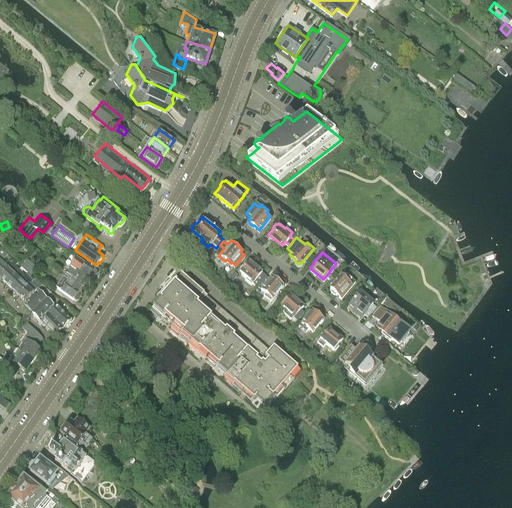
[(84,262),(86,260),(94,266),(95,264),(82,255),(80,257),(77,255),(76,257),(84,262)]
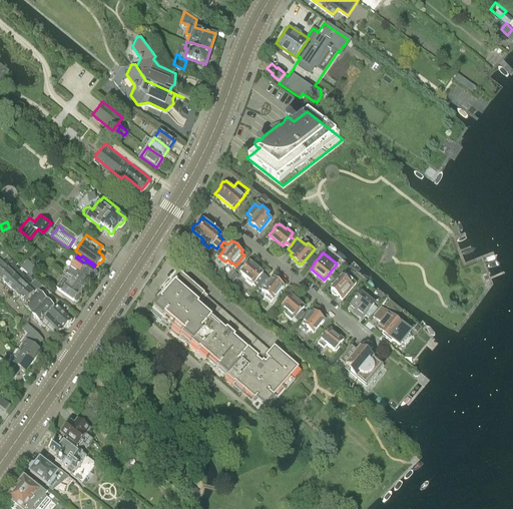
[(20,265),(27,271),(30,274),(37,267),(27,257),(20,265)]
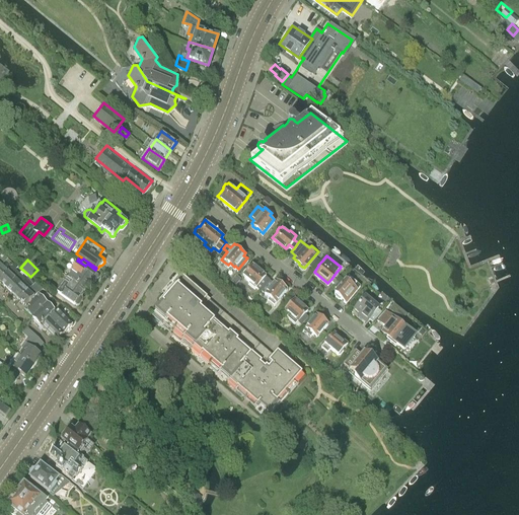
[(0,279),(5,284),(18,270),(14,267),(18,264),(14,261),(6,269),(0,276),(0,279)]
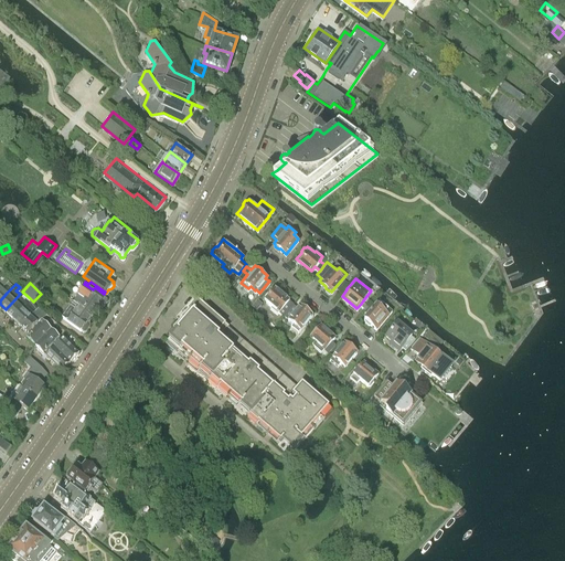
[(93,289),(84,284),(73,299),(80,304),(92,313),(98,303),(102,305),(103,304),(107,298),(107,297),(104,295),(105,294),(104,294),(95,287),(93,289)]
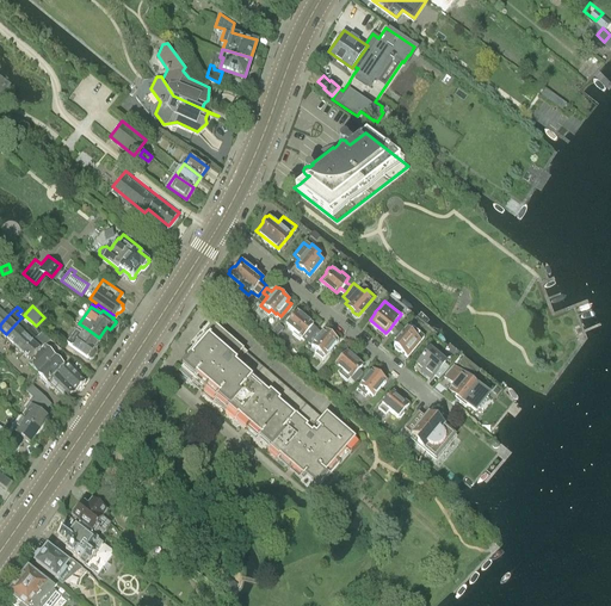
[(318,325),(313,321),(296,308),(291,315),(289,315),(285,319),(287,321),(285,322),(294,329),(292,331),(300,336),(301,335),(306,339),(316,326),(318,325)]
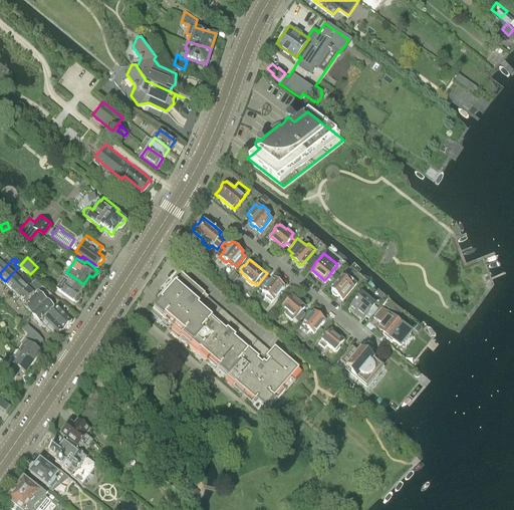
[(18,267),(5,281),(12,287),(24,274),(18,267)]
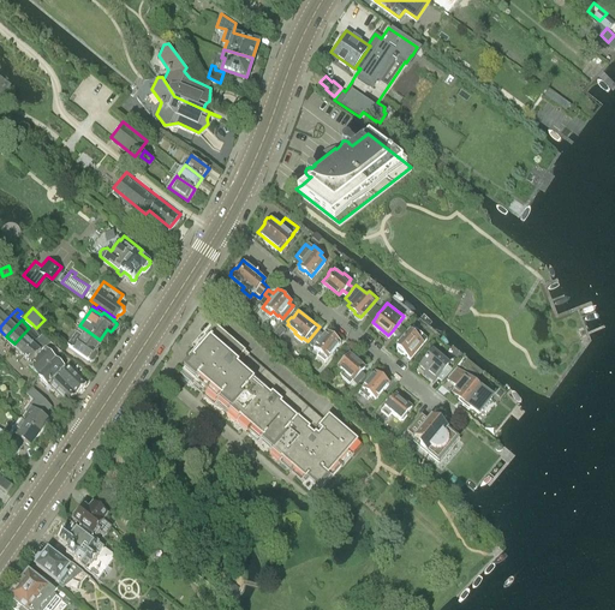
[(288,468),(291,470),(292,467),(304,477),(308,472),(318,482),(327,472),(329,473),(330,471),(327,468),(335,459),(341,464),(342,462),(336,458),(345,448),(348,450),(351,449),(348,447),(357,437),(328,412),(323,418),(213,322),(193,345),(198,350),(191,358),(193,359),(181,371),(203,390),(202,393),(203,394),(206,392),(216,401),(218,400),(226,407),(225,410),(227,411),(228,408),(237,417),(236,418),(248,428),(245,430),(246,431),(249,430),(260,440),(262,438),(270,446),(269,447),(270,448),(272,447),(280,454),(279,456),(291,466),(288,468)]
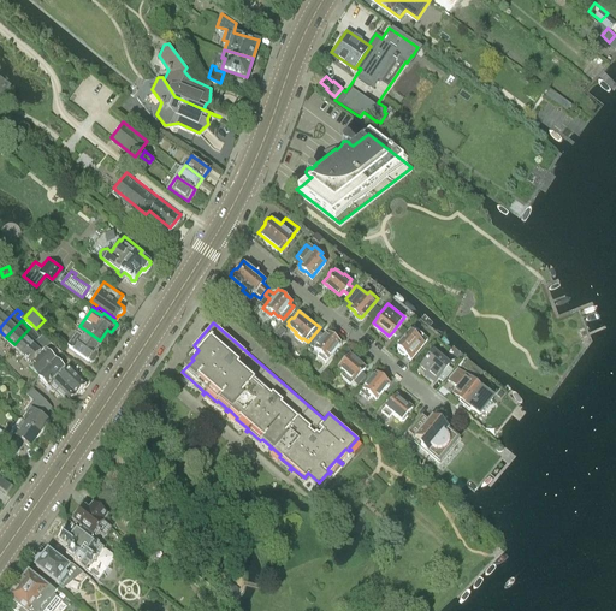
[(410,357),(427,337),(414,325),(406,334),(401,340),(397,345),(397,346),(398,349),(402,351),(404,351),(410,357)]
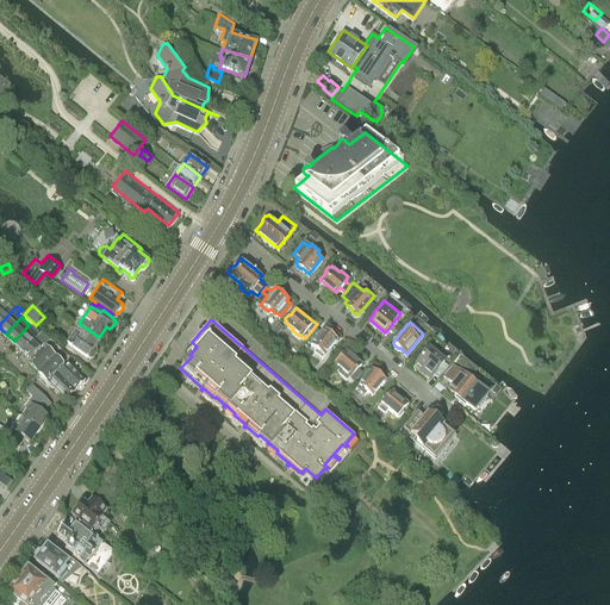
[(29,325),(14,341),(22,348),(37,332),(29,325)]
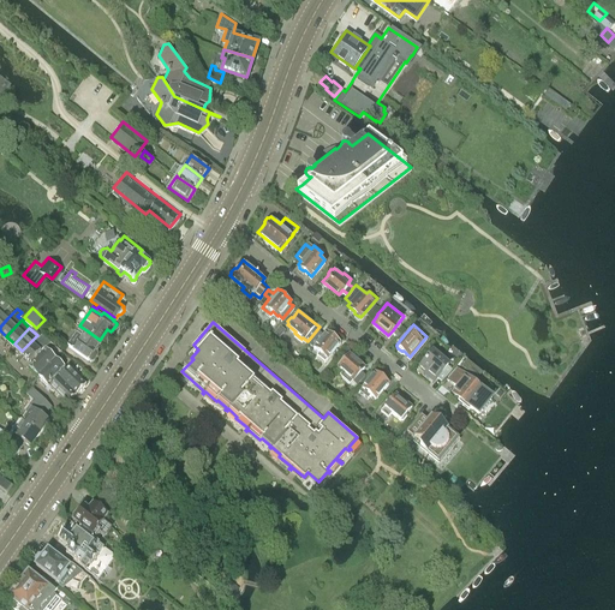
[(324,333),(318,328),(308,341),(314,345),(318,350),(316,353),(324,359),(340,340),(339,340),(339,338),(335,334),(333,335),(327,329),(324,333)]
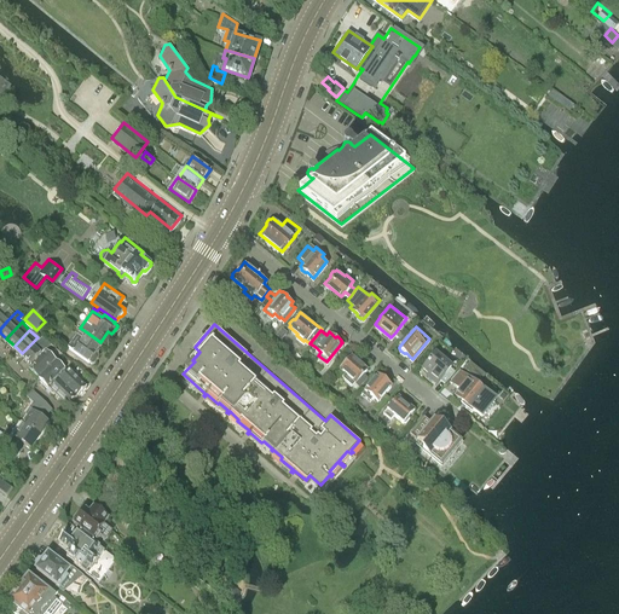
[(94,351),(100,342),(87,332),(84,337),(76,332),(68,345),(88,359),(92,360),(93,360),(98,354),(98,352),(94,351)]
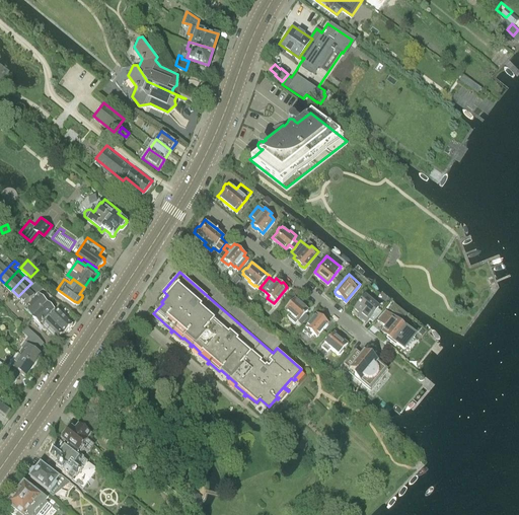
[(31,283),(18,296),(25,302),(36,290),(39,290),(31,283)]
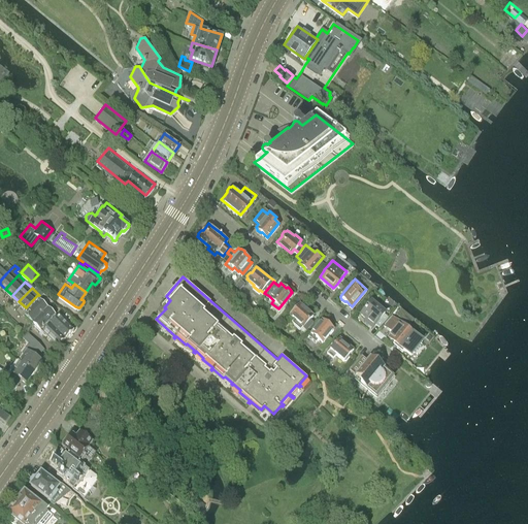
[(365,318),(372,325),(375,321),(378,325),(388,314),(384,310),(385,309),(378,305),(381,303),(372,296),(361,312),(366,316),(365,318)]
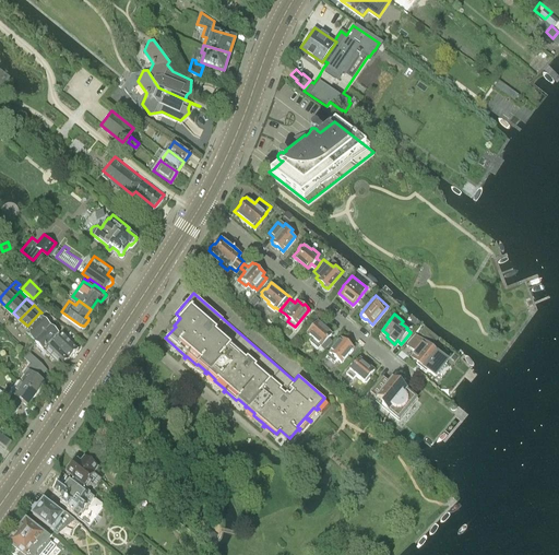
[(25,331),(35,341),(51,323),(42,315),(25,331)]
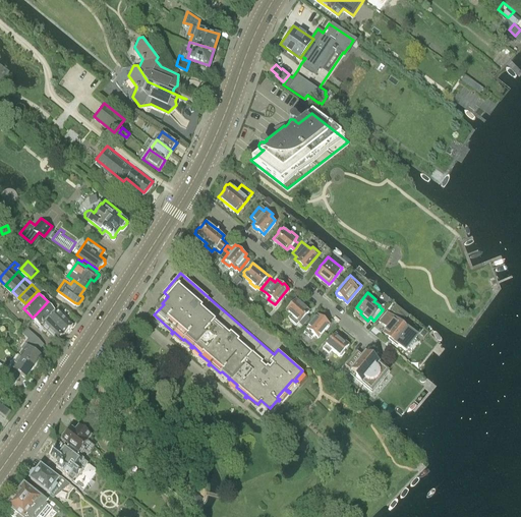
[(285,309),(291,314),(289,317),(296,323),(298,321),(301,323),(307,317),(304,314),(308,309),(295,298),(290,303),(289,303),(286,306),(286,308),(285,309)]
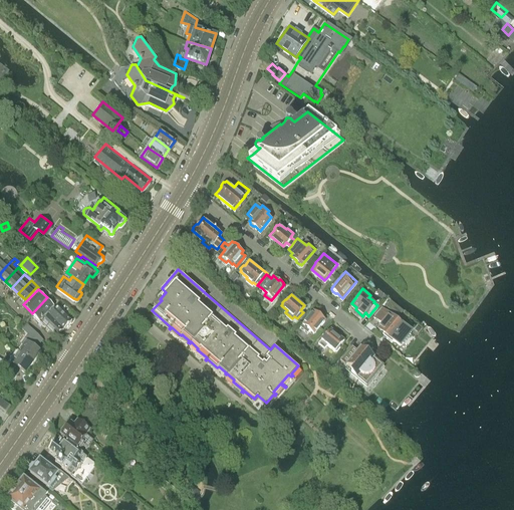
[(47,297),(32,313),(41,321),(48,313),(55,306),(47,297)]
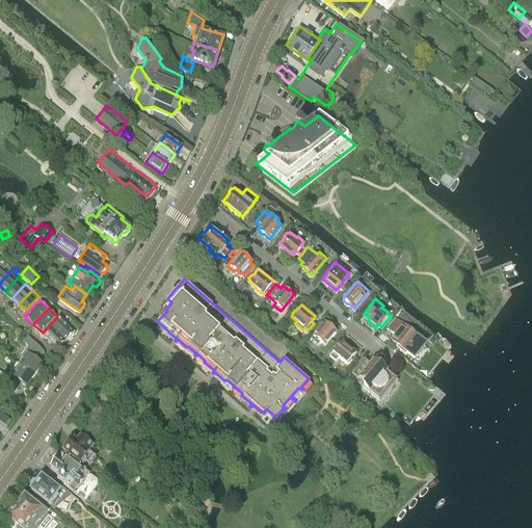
[(404,309),(399,314),(411,324),(417,319),(404,309)]
